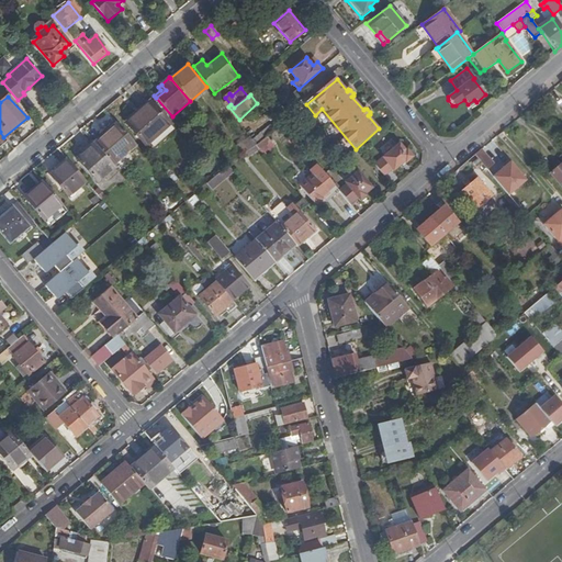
[(157,144),(175,130),(150,103),(126,124),(148,148),(156,143),(157,144)]
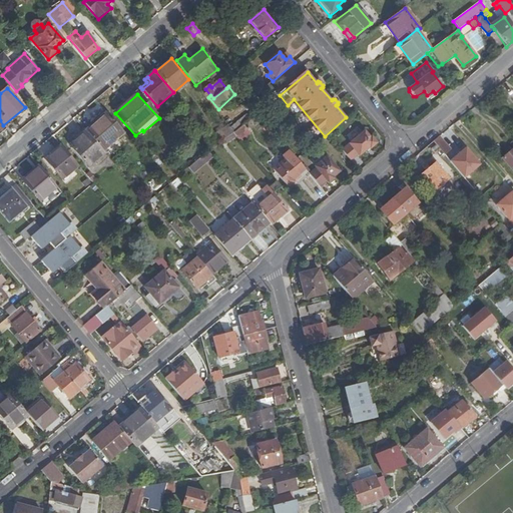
[(399,105),(405,109),(412,98),(406,94),(399,105)]
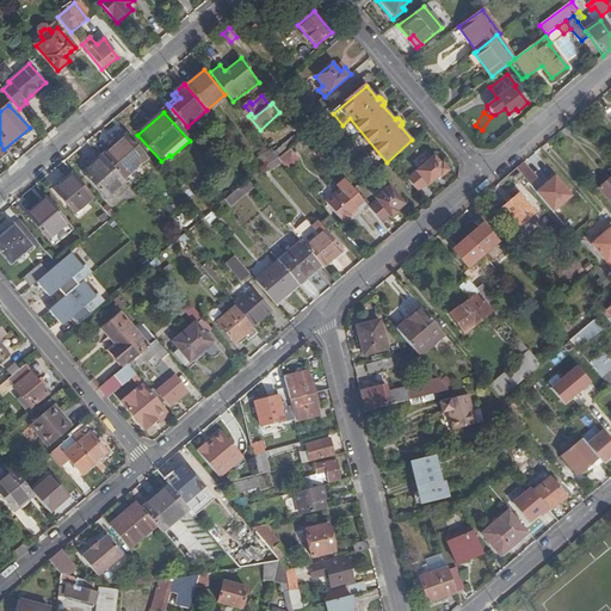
[(148,158),(127,134),(102,156),(103,156),(123,180),(148,158)]
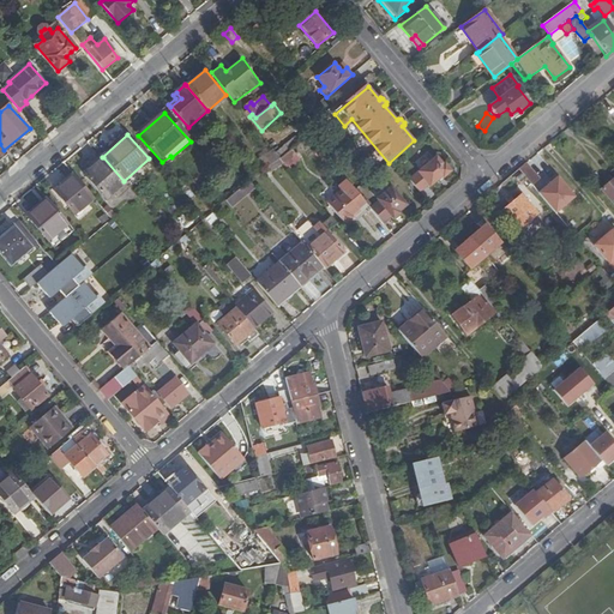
[(281,158),(304,140),(300,134),(276,155),(281,158)]
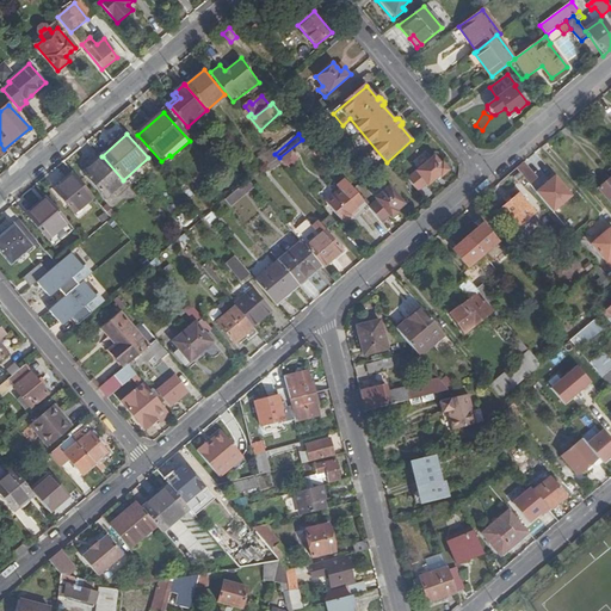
[(278,159),(279,158),(275,154),(273,152),(253,165),(259,172),(264,168),(278,159)]
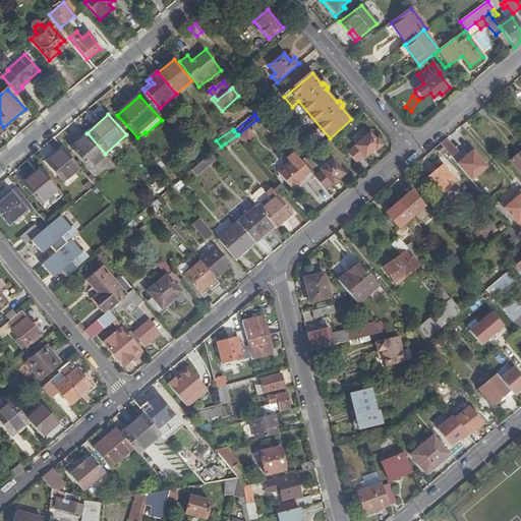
[(105,154),(88,133),(71,148),(90,170),(107,156),(105,154)]
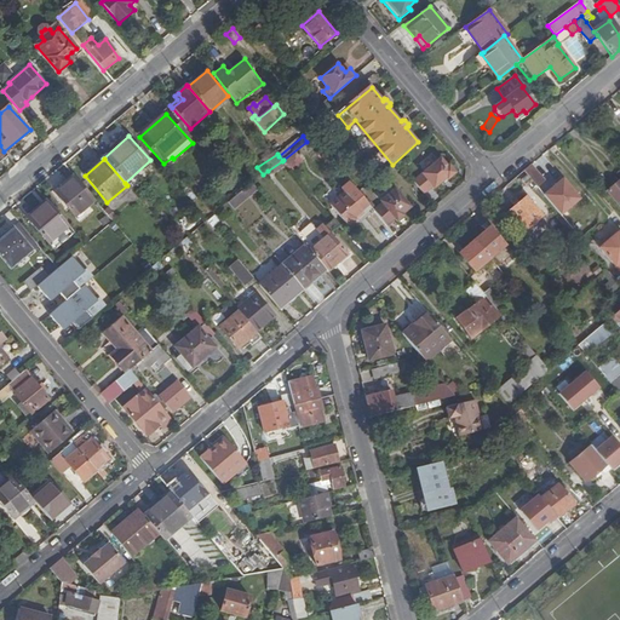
[(447,181),(455,173),(448,165),(447,166),(440,159),(412,182),(424,195),(432,188),(434,189),(446,179),(447,181)]
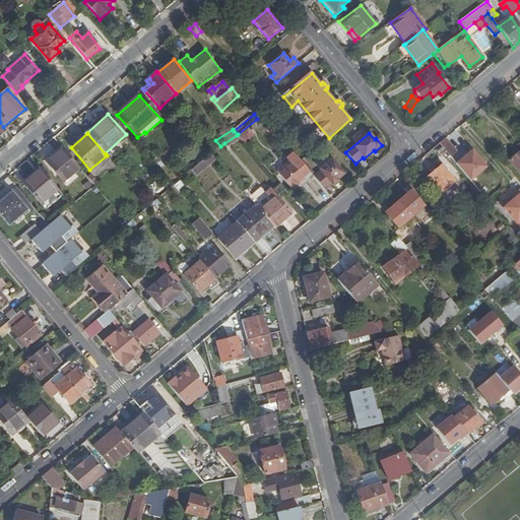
[(228,146),(239,138),(237,135),(224,143),(228,146)]
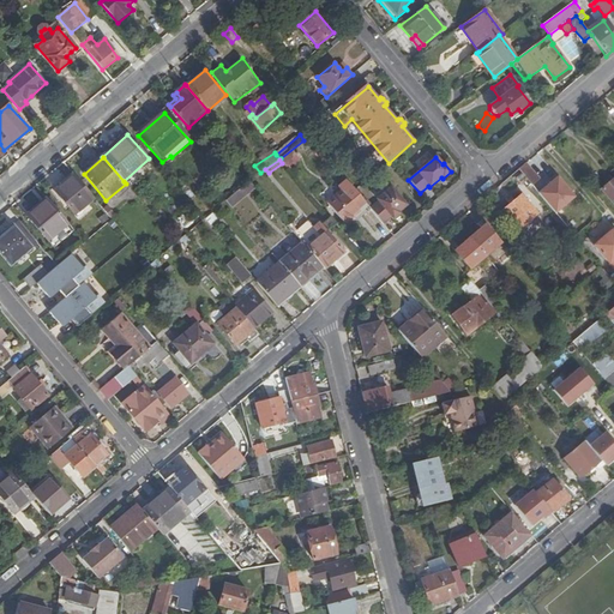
[(525,164),(518,170),(530,184),(537,178),(525,164)]
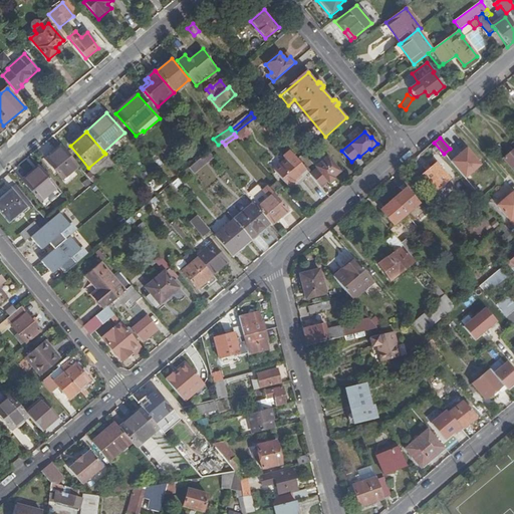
[(513,142),(511,145),(513,148),(513,150),(504,160),(513,171),(513,142)]
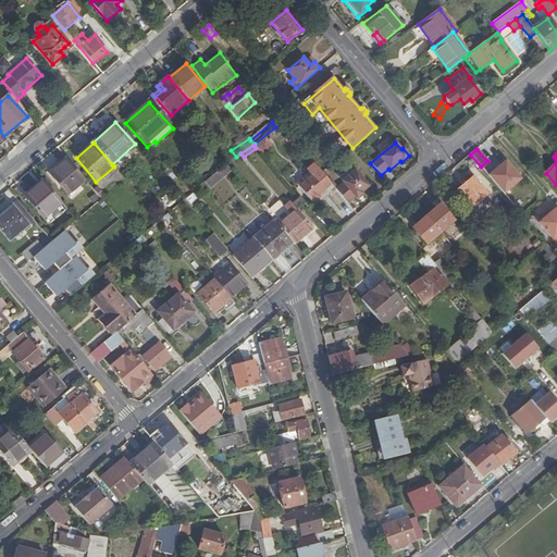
[(504,193),(522,177),(505,158),(486,173),(504,193)]
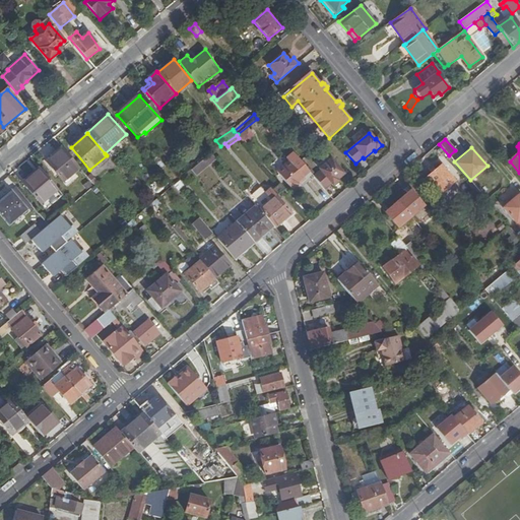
[(64,149),(64,148),(47,163),(64,183),(80,169),(64,149)]
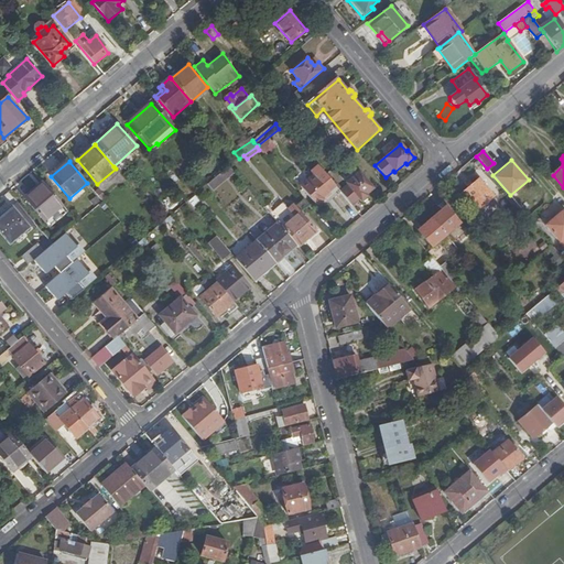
[(228,166),(221,173),(207,185),(209,186),(212,185),(213,187),(210,188),(213,191),(234,173),(228,166)]
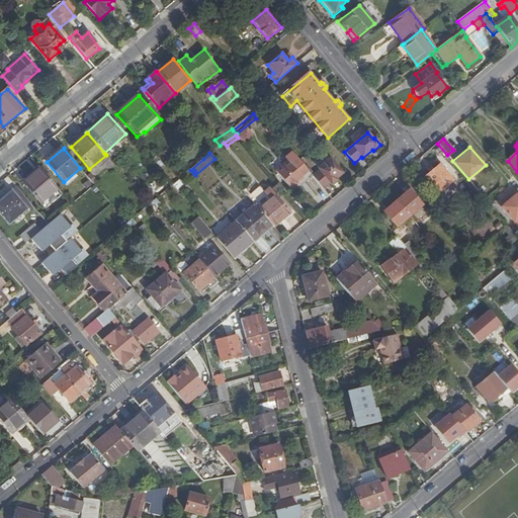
[(270,176),(284,192),(300,179),(305,184),(313,177),(291,153),(283,160),(286,163),(270,176)]
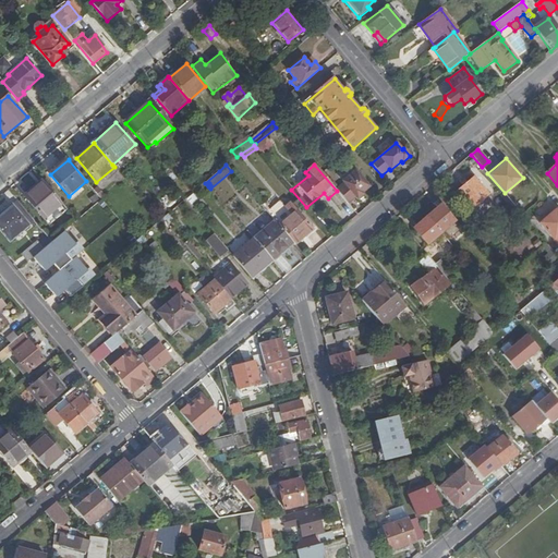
[(337,191),(348,204),(355,198),(358,201),(364,195),(363,194),(371,189),(355,171),(354,172),(353,171),(349,176),(349,177),(342,182),(344,184),(337,191)]
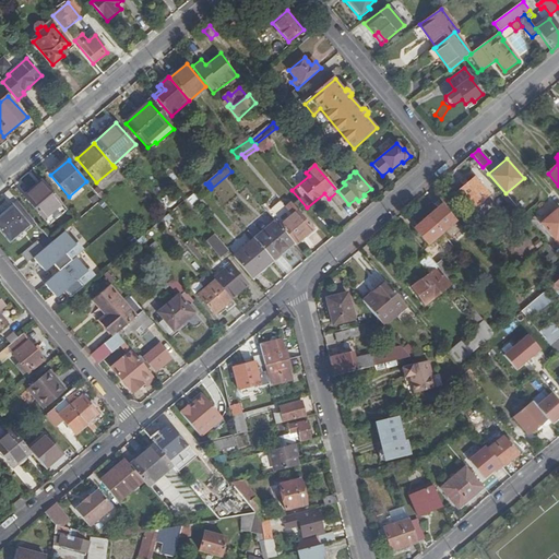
[(474,178),(458,192),(472,210),(474,213),(477,211),(475,207),(489,195),(474,178)]
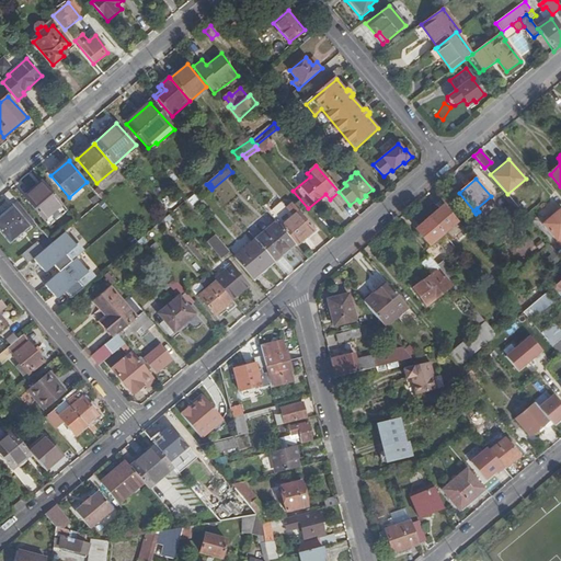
[(64,205),(45,183),(26,198),(44,220),(64,205)]
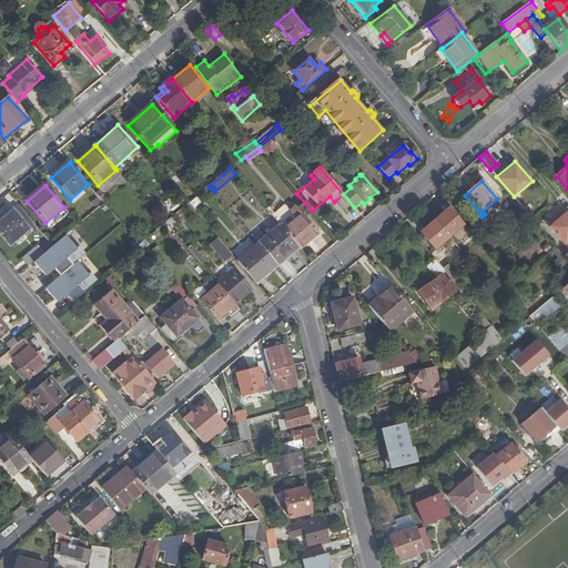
[(100,191),(95,194),(102,202),(107,199),(100,191)]
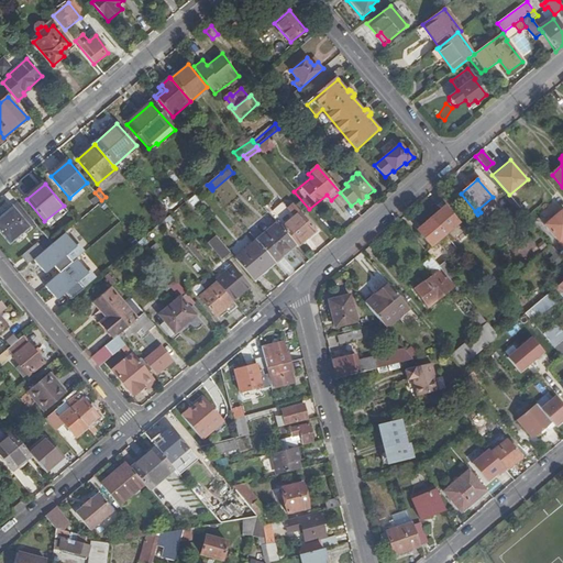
[(268,213),(297,246),(316,231),(301,216),(293,205),(287,209),(282,202),(268,213)]
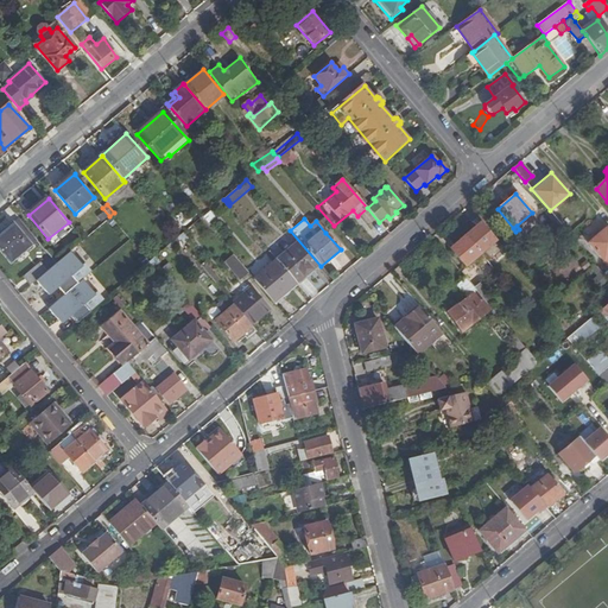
[(38,241),(19,220),(14,225),(13,225),(0,234),(0,249),(12,264),(38,241)]
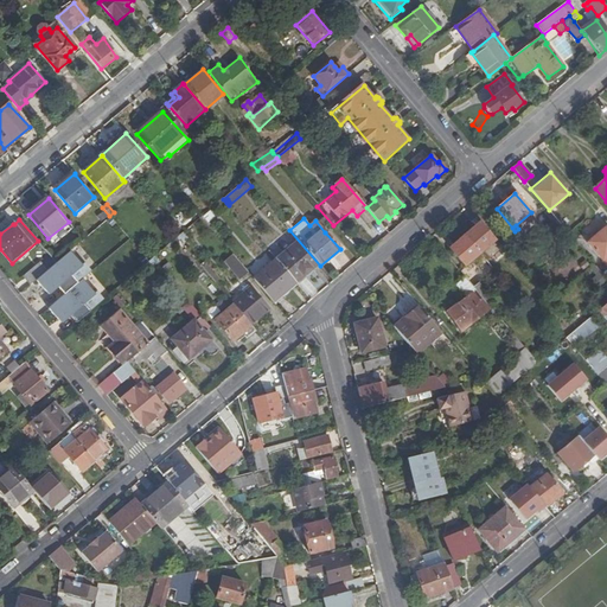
[(473,228),(465,236),(479,253),(494,241),(481,225),(475,230),(473,228)]
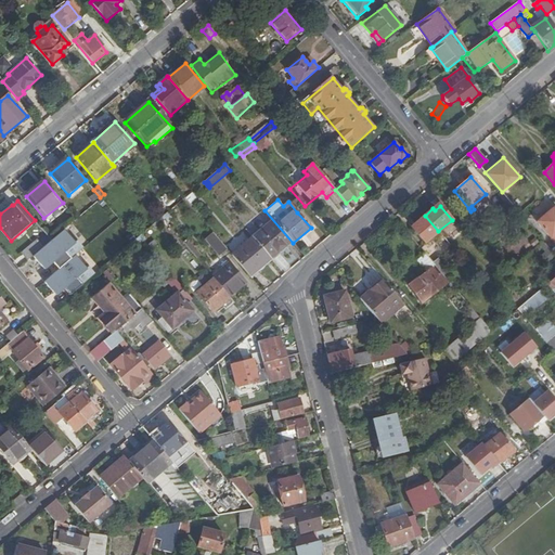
[(554,208),(554,207),(537,222),(551,239),(554,235),(554,208)]
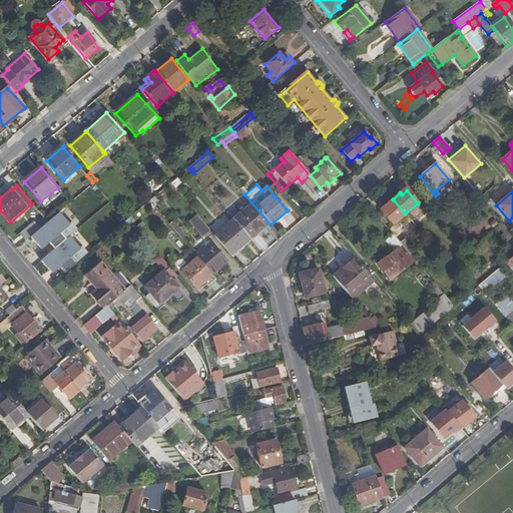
[(405,213),(393,199),(385,205),(387,207),(381,211),(392,224),(405,213)]
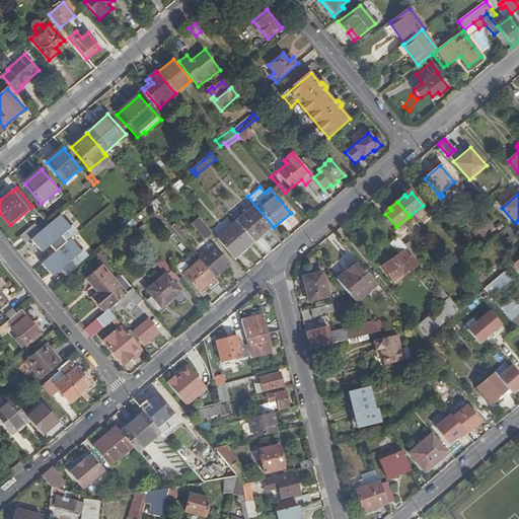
[(254,241),(271,227),(254,208),(238,222),(254,241)]
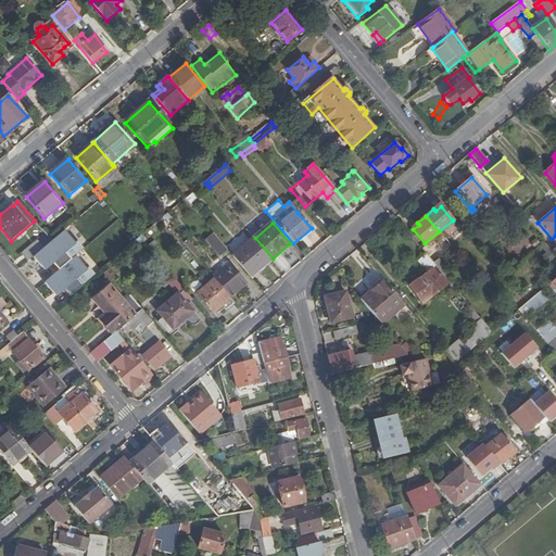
[(84,250),(64,228),(32,255),(45,270),(54,262),(61,269),(46,282),(57,295),(87,268),(76,256),(84,250)]
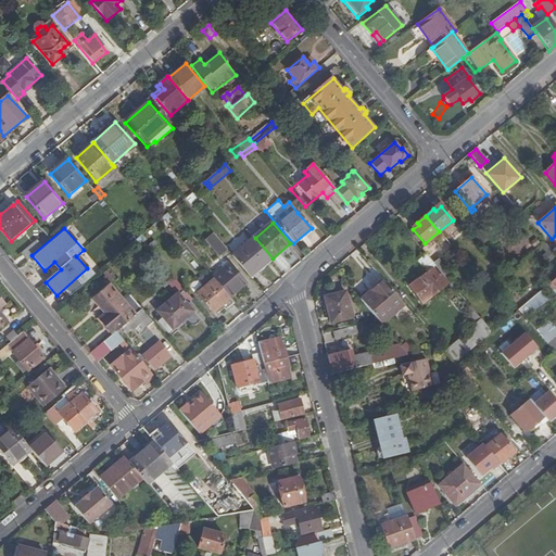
[(227,250),(213,234),(206,240),(219,256),(227,250)]
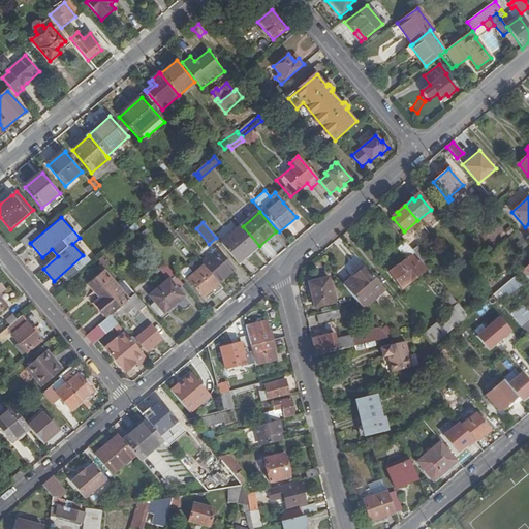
[(129,228),(110,245),(114,250),(136,230),(132,225),(129,228)]
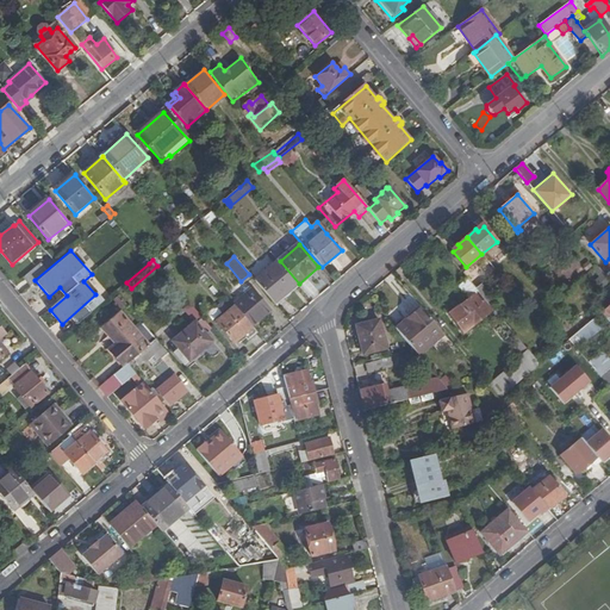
[(255,281),(274,304),(297,284),(278,262),(255,281)]
